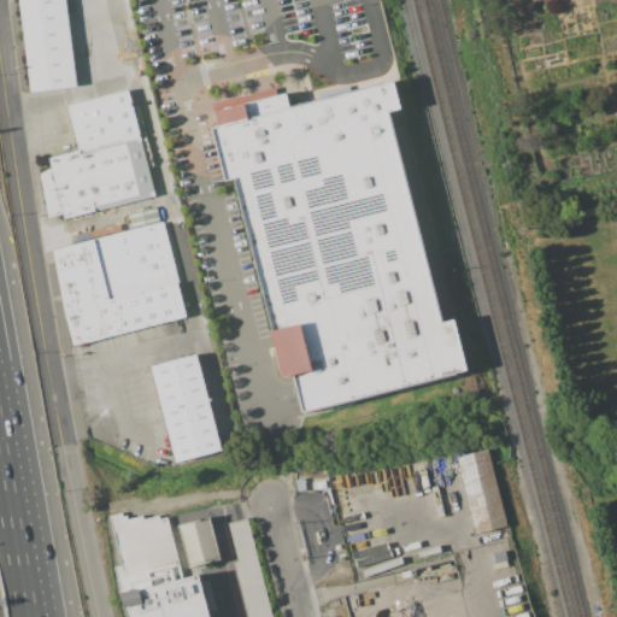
[(17,0),(28,93),(74,87),(63,0),(17,0)]
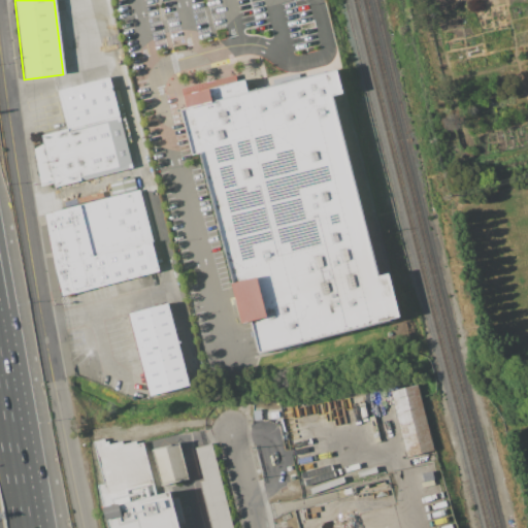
[(252,320),(243,322),(201,154),(192,156),(179,109),(187,107),(182,89),(237,74),(238,81),(245,79),(249,90),(334,68),(341,96),(331,99),(376,276),(389,273),(400,319),(260,354),(252,320)]
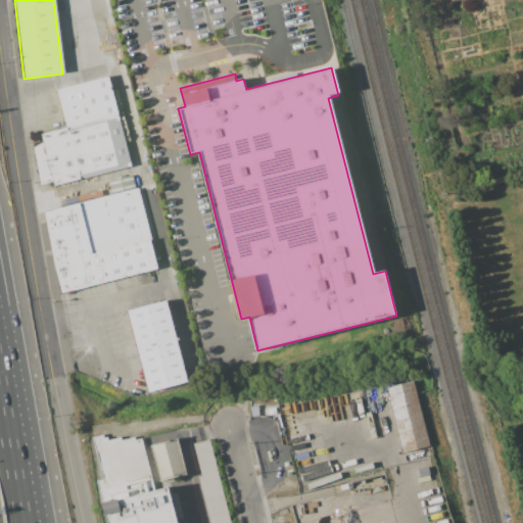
[(32,147),(41,184),(52,181),(53,186),(132,165),(109,76),(54,89),(64,126),(38,133),(41,144),(32,147)]
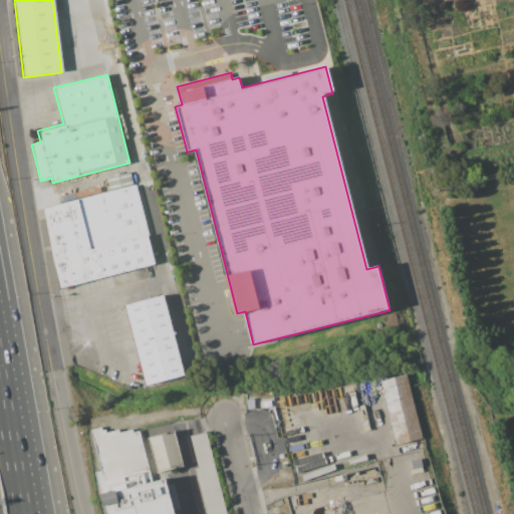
[(42,207),(60,285),(153,264),(135,186),(42,207)]
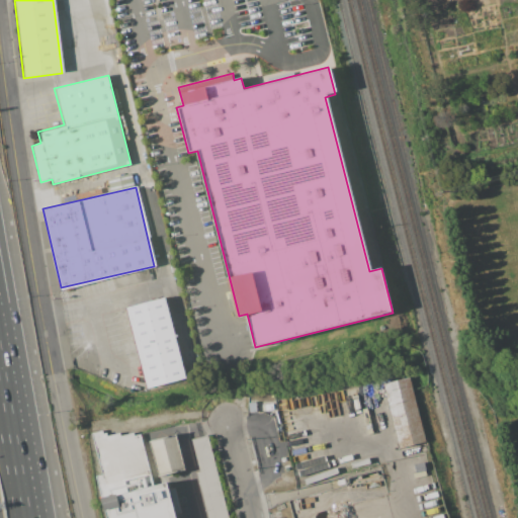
[(124,311),(146,391),(183,380),(162,300),(124,311)]
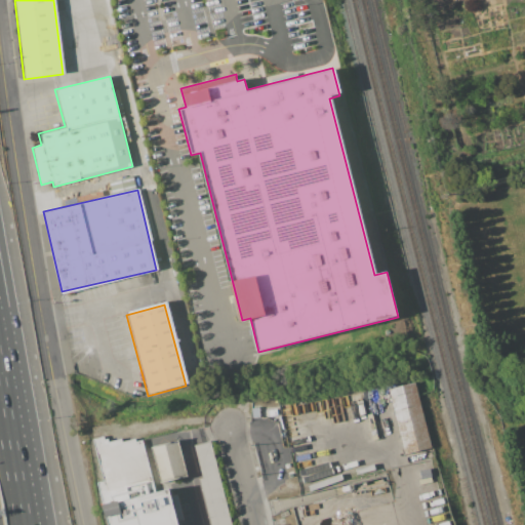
[(414,382),(431,447),(405,453),(389,390),(414,382)]
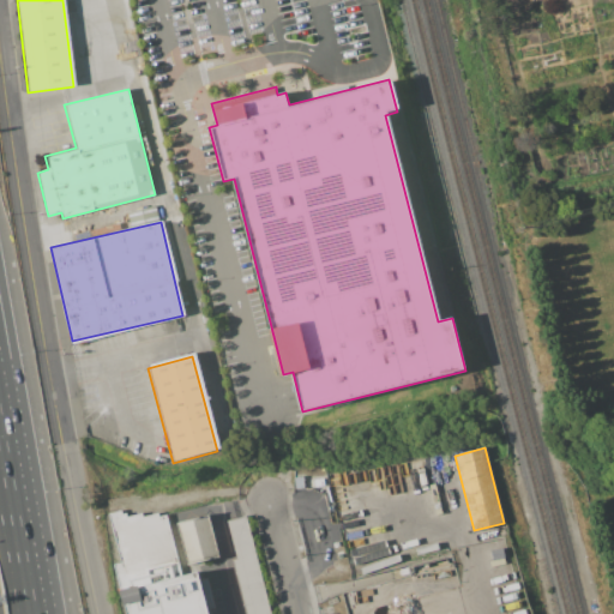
[(112,564),(124,613),(206,613),(196,571),(180,575),(166,513),(157,516),(156,512),(142,516),(140,512),(126,516),(125,512),(121,513),(120,510),(107,512),(119,563),(112,564)]
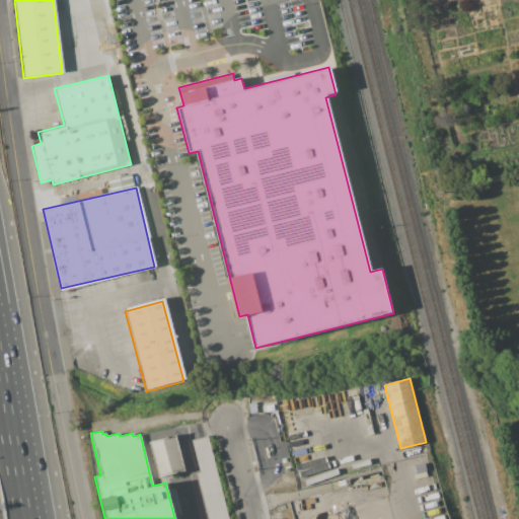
[(175,435),(184,469),(171,472),(157,476),(149,442),(175,435)]
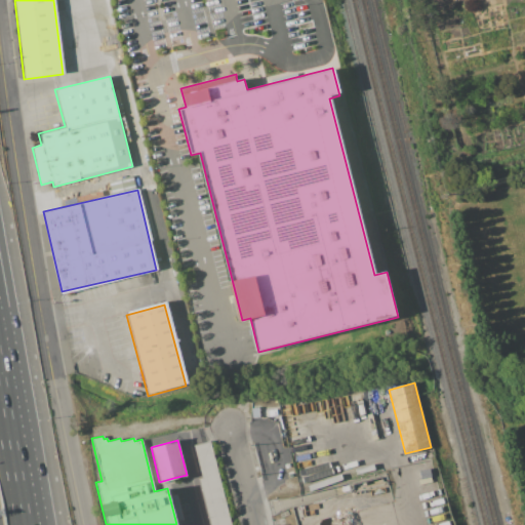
[(209,441),(231,524),(209,524),(197,477),(200,477),(193,445),(209,441)]
